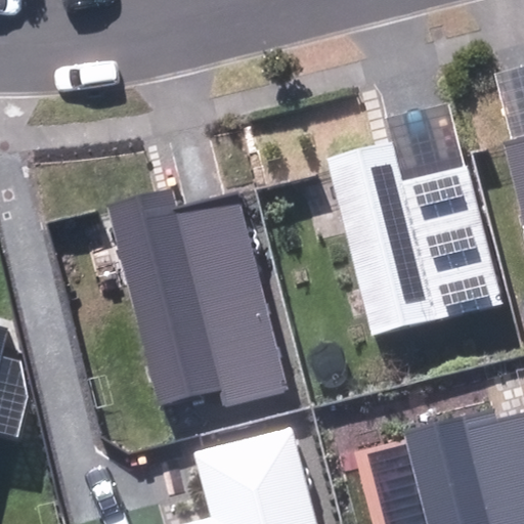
[(511,138),(523,134),(523,63),(493,73),(511,138)]
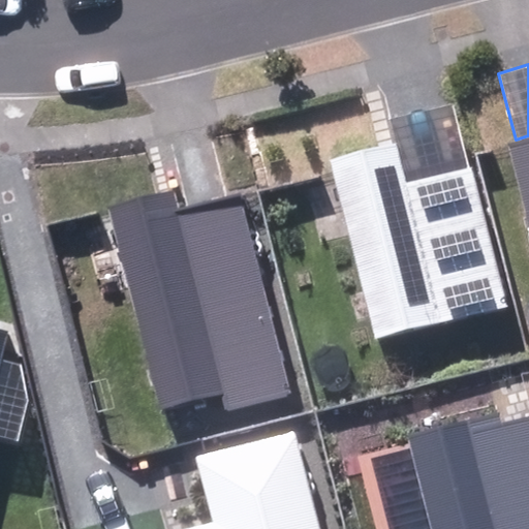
[(397,143),(407,182),(470,166),(454,102),(423,110),(391,118),(397,143)]
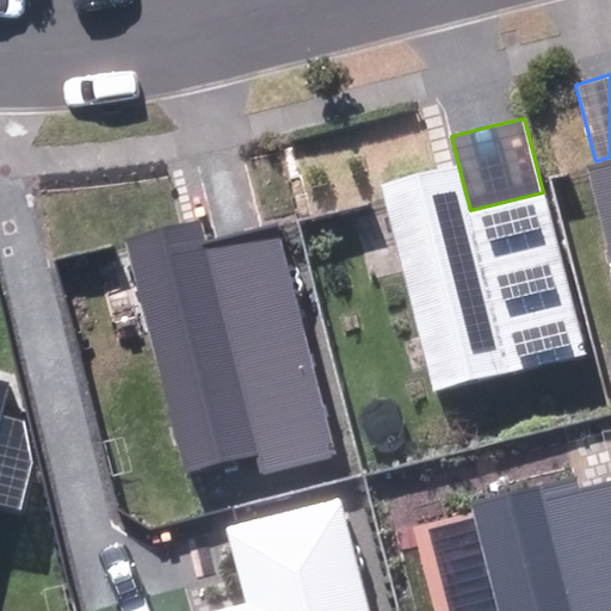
[(586,165),(610,261),(610,156),(596,161),(586,165)]
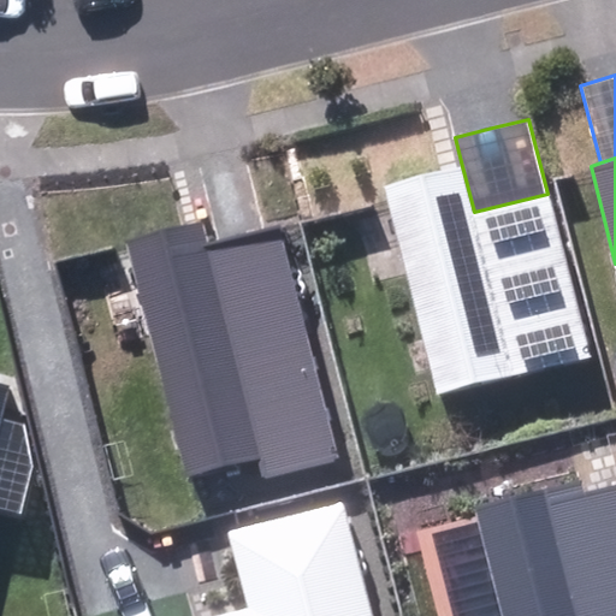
[(384,185),(436,394),(527,372),(579,359),(591,356),(548,194),(474,212),(462,166),(384,185)]
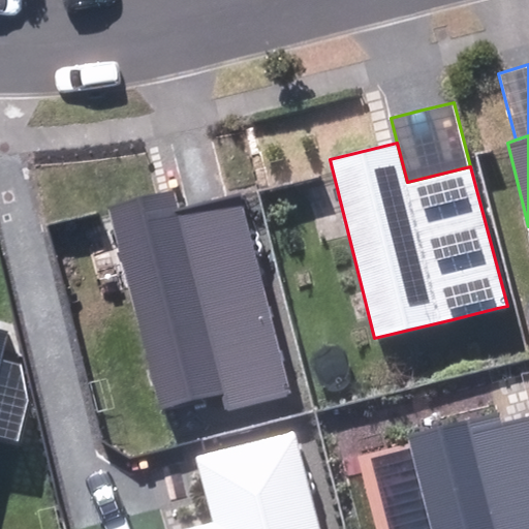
[(226,408),(291,393),(241,193),(214,199),(178,209),(174,190),(111,207),(161,407),(222,392),(226,408)]
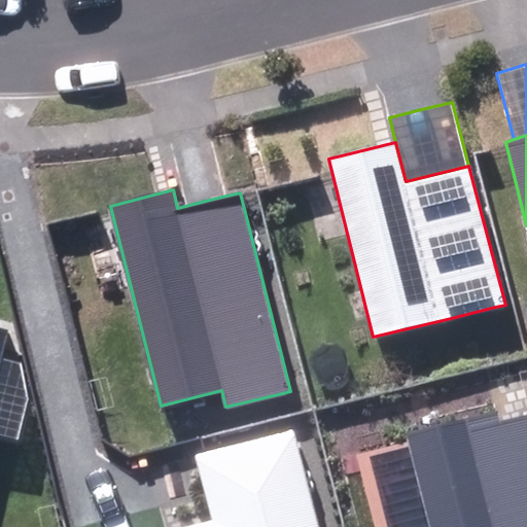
[(406,434),(429,526),(526,526),(526,416),(499,423),(496,412),(406,434)]
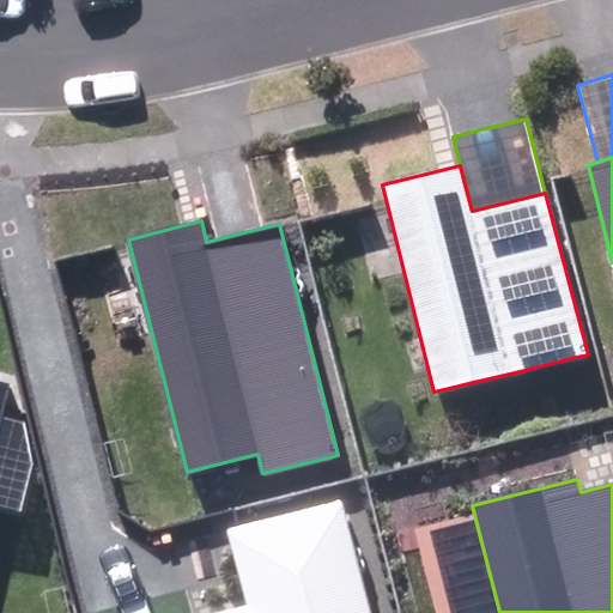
[(210,612),(370,612),(340,498),(226,528),(247,604),(210,612)]
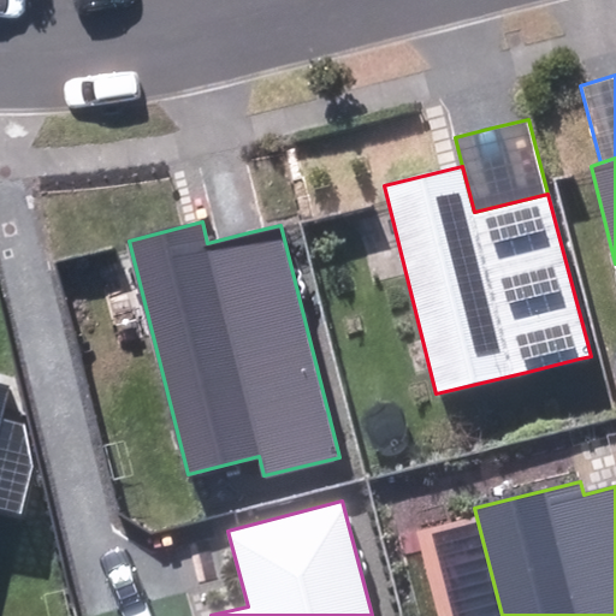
All buildings are outlined.
